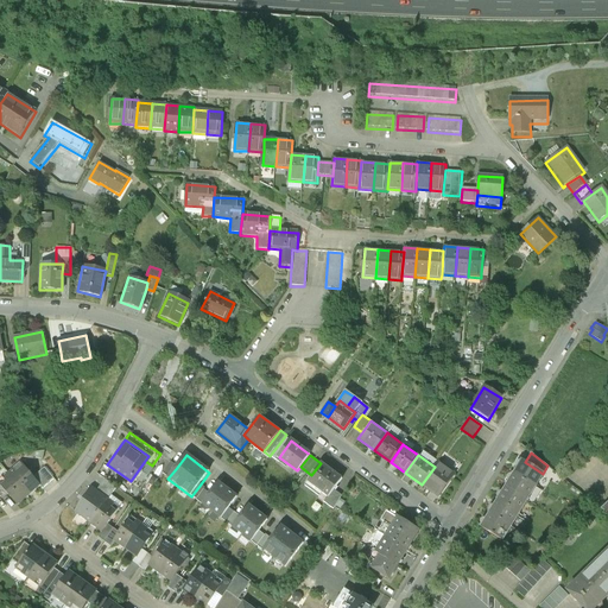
[(521,461),(513,474),(534,487),(543,474),(525,462),(521,461)]
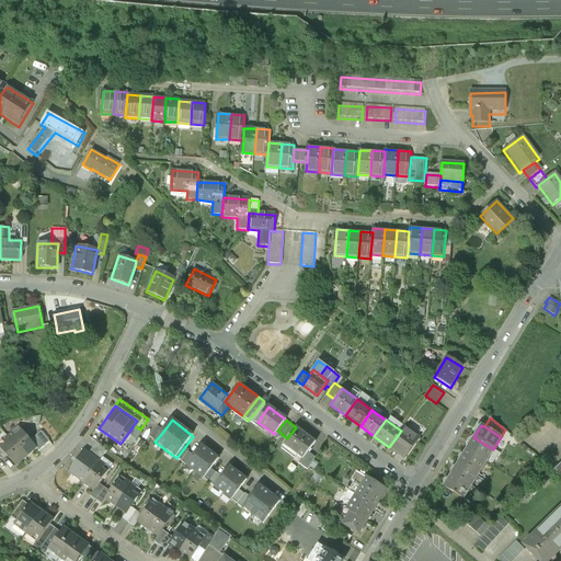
[(404,426),(401,431),(389,447),(404,458),(420,437),(404,426)]
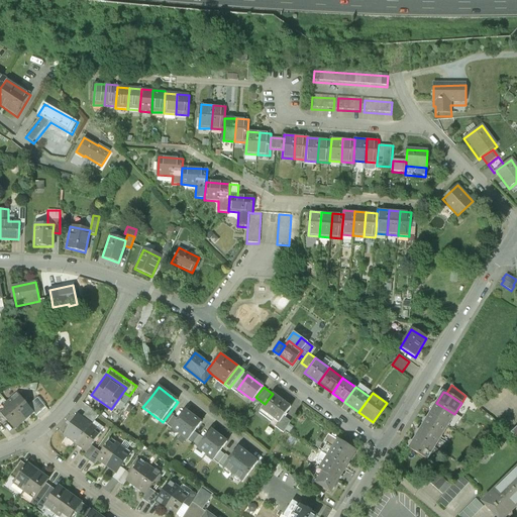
[(17,394),(7,402),(23,420),(33,412),(28,406),(17,394)]
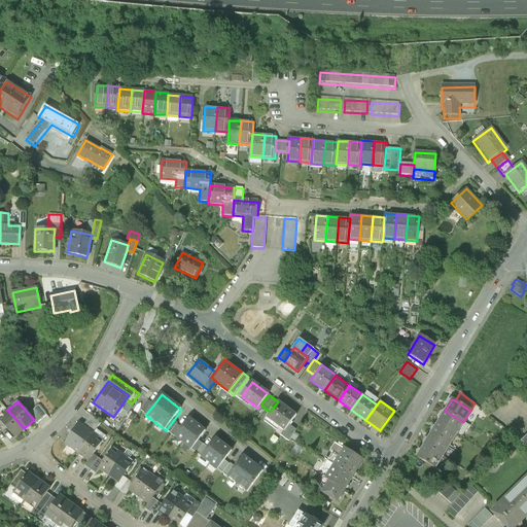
[(296,415),(278,401),(270,412),(267,417),(284,430),(289,424),(296,415)]
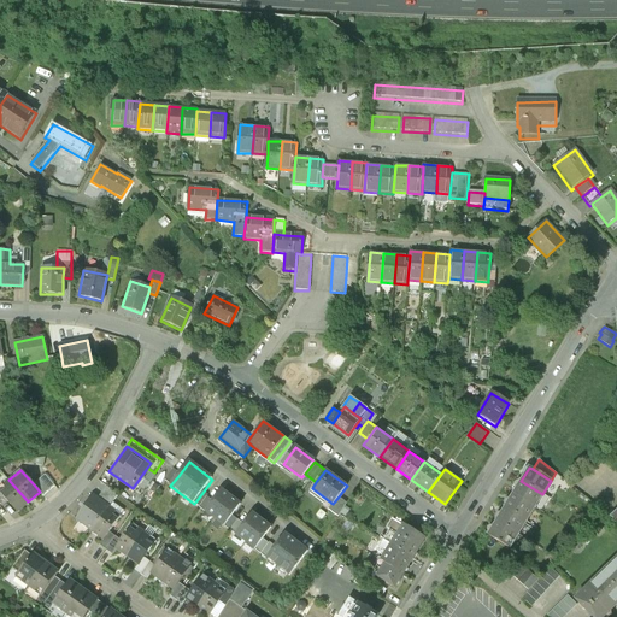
[(164,481),(170,486),(178,476),(172,471),(164,481)]
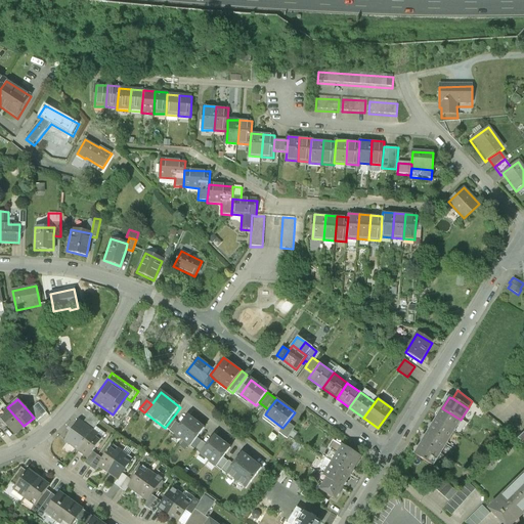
[(29,411),(34,418),(36,421),(46,411),(39,402),(29,411)]
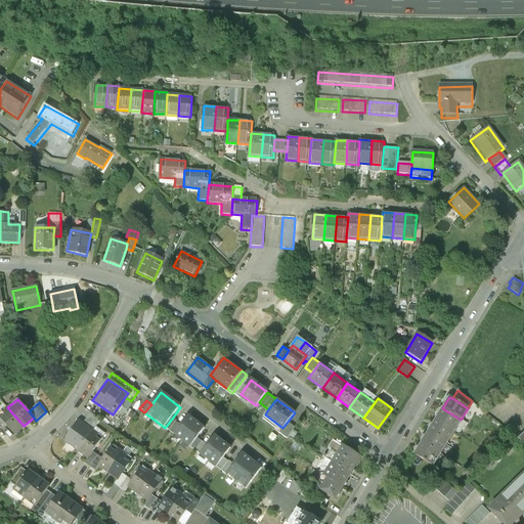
[(13,434),(24,426),(7,407),(0,413),(0,418),(5,424),(13,434)]
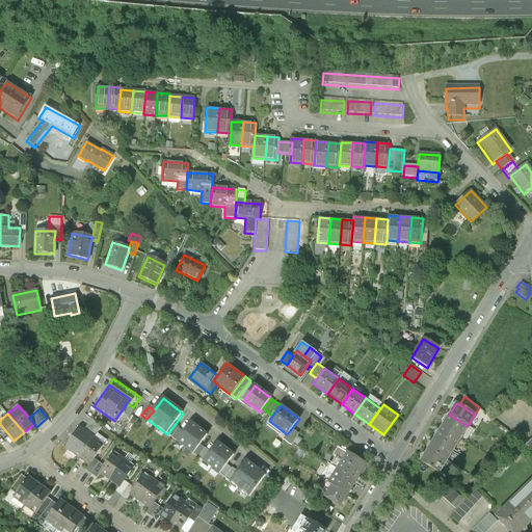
[(449,415),(442,426),(460,439),(468,426),(449,415)]
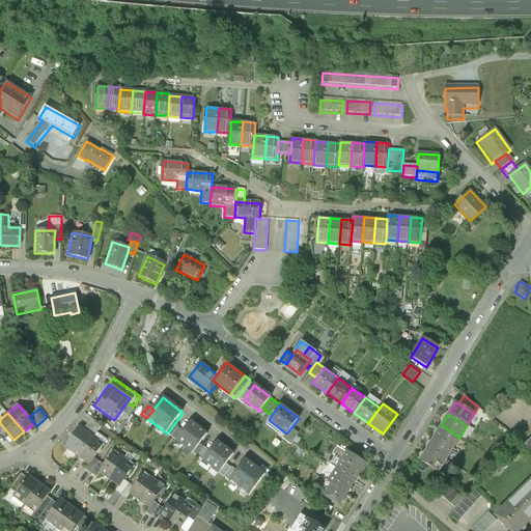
[(494,421),(524,445),(530,440),(499,415),(494,421)]
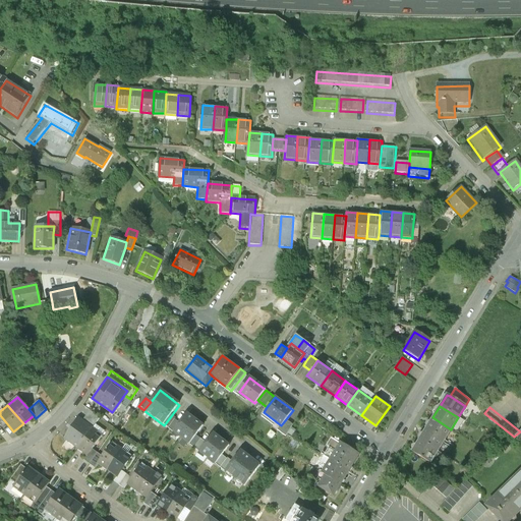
[(92,427),(99,417),(89,410),(81,420),(92,427)]
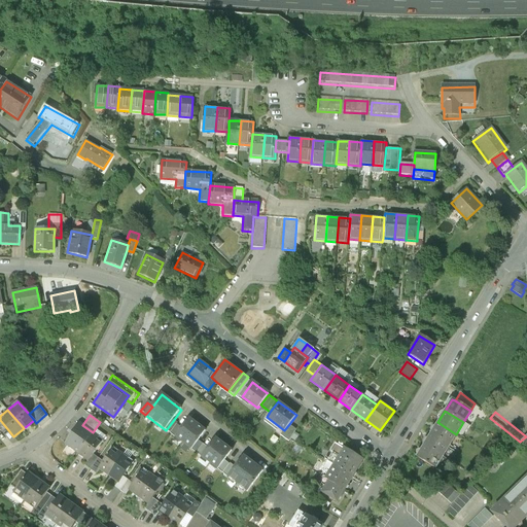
[(174,436),(183,444),(198,425),(188,418),(181,427),(174,436)]
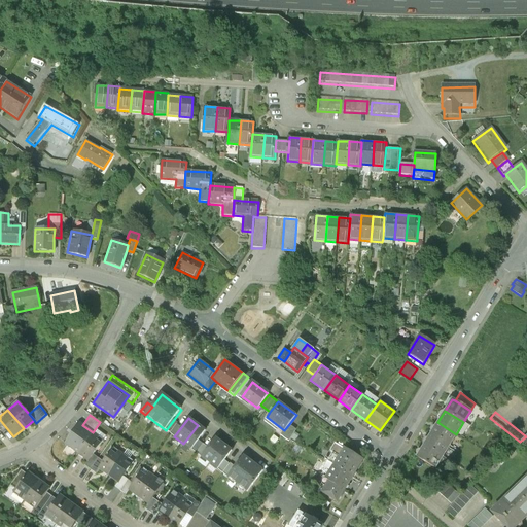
[(166,430),(170,433),(177,424),(173,421),(166,430)]
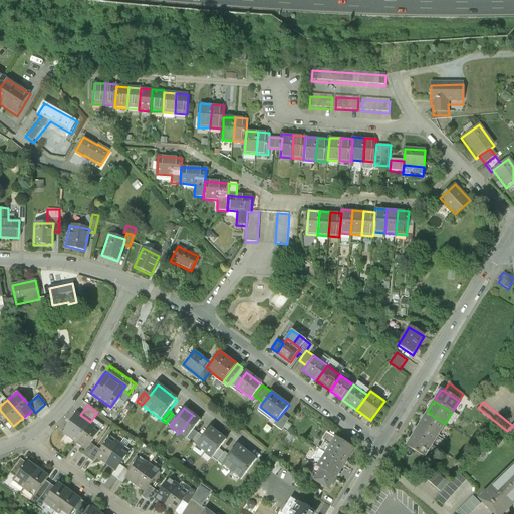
[(63,431),(76,441),(90,422),(80,415),(77,412),(63,431)]
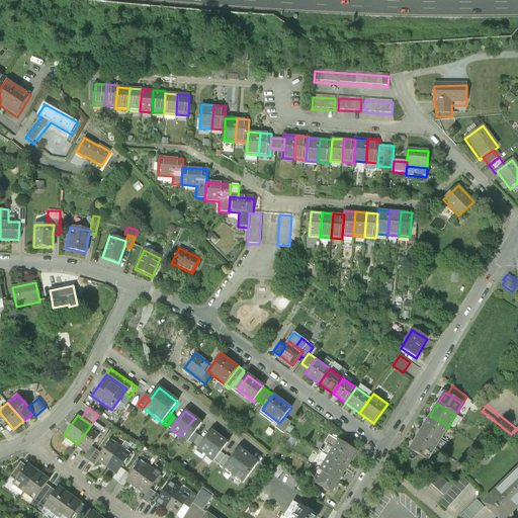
[(430,415),(423,427),(442,438),(448,427),(430,415)]
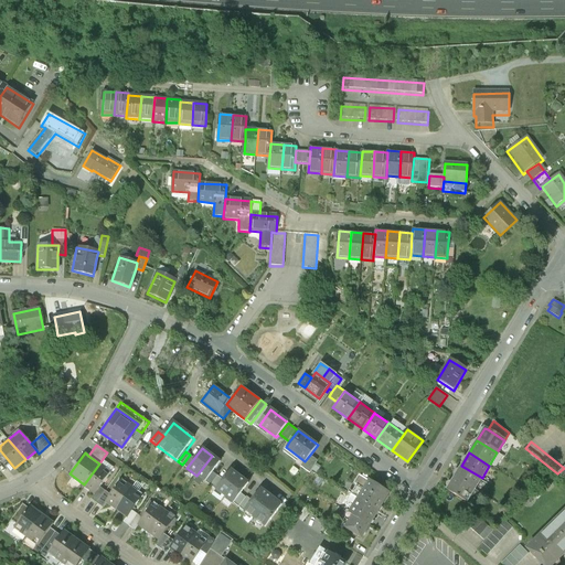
[(194,458),(190,455),(182,465),(187,468),(194,458)]
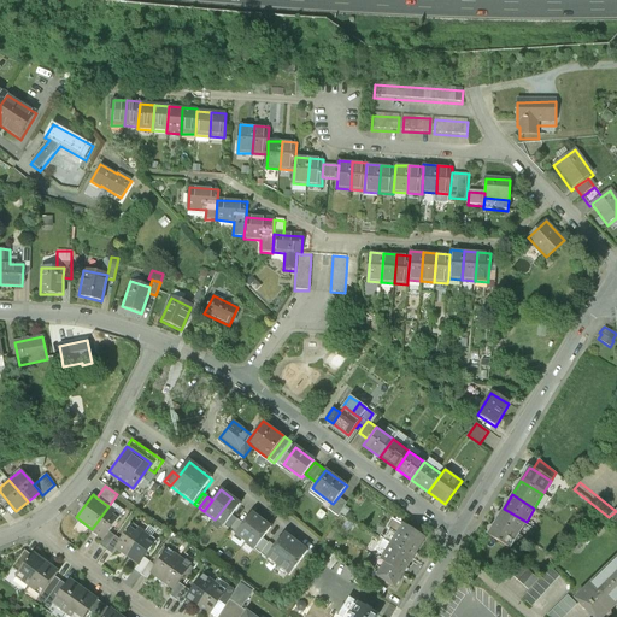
[(346,503),(339,497),(333,504),(329,510),(338,516),(341,512),(345,505),(346,503)]
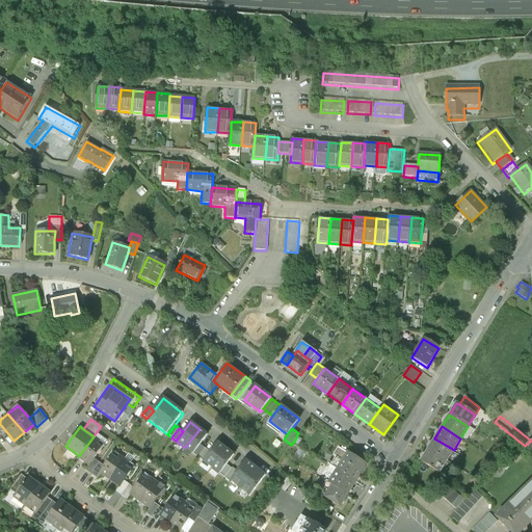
[(209,436),(200,429),(185,448),(194,455),(202,446),(209,436)]
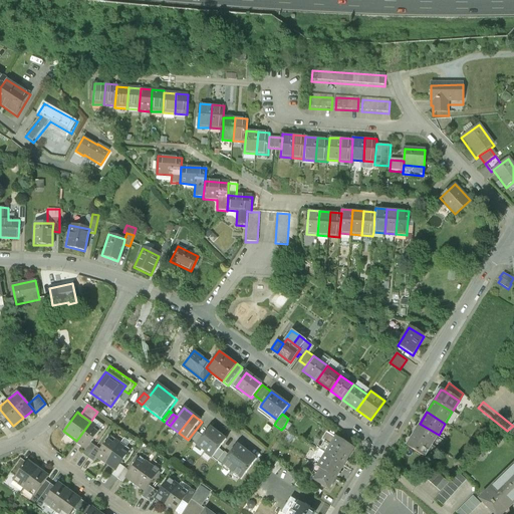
[(100,429),(90,422),(76,441),(86,448),(90,442),(100,429)]
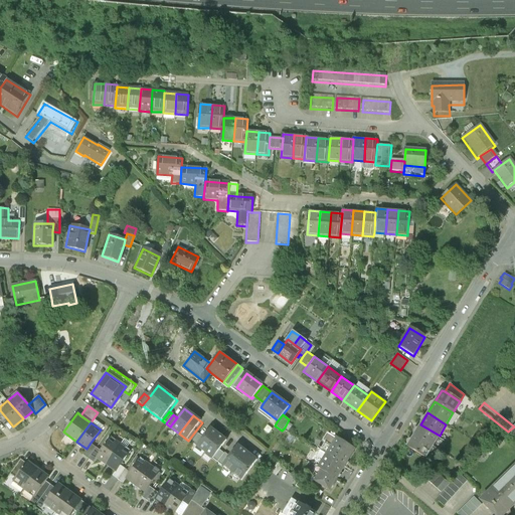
[(420,424),(413,436),(433,448),(440,436),(420,424)]
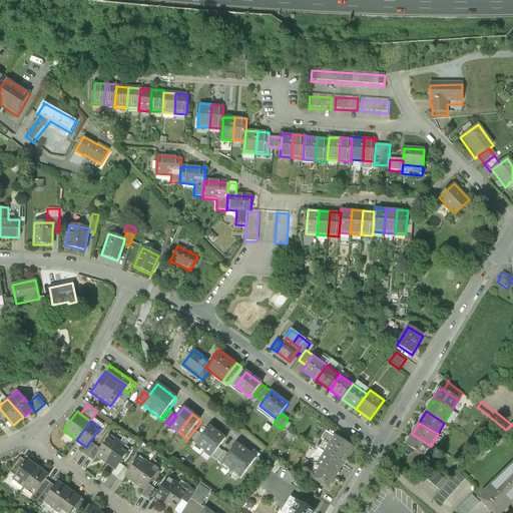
[(195,445),(204,452),(218,433),(209,427),(202,436),(195,445)]
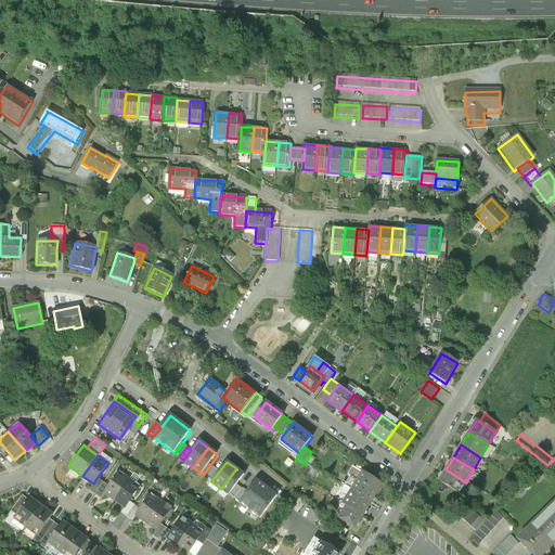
[(203,475),(207,478),(215,468),(210,465),(203,475)]
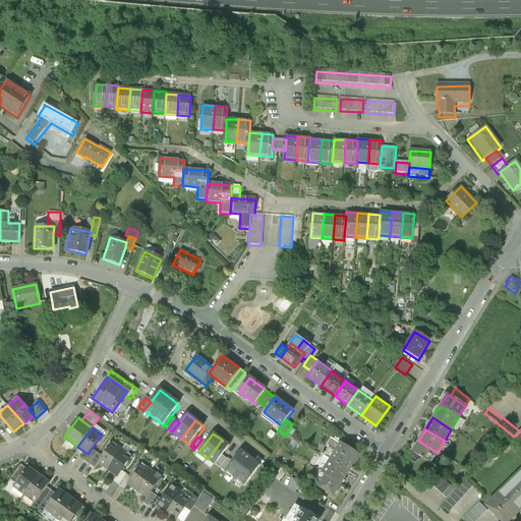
[(324,456),(329,459),(339,443),(331,438),(326,446),(329,447),(324,456)]
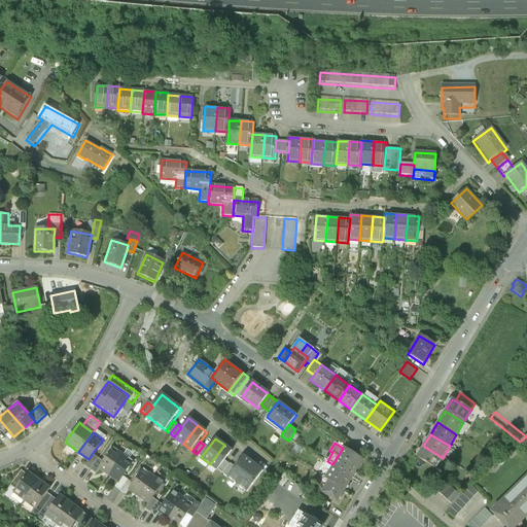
[(208,448),(204,445),(197,454),(201,457),(208,448)]
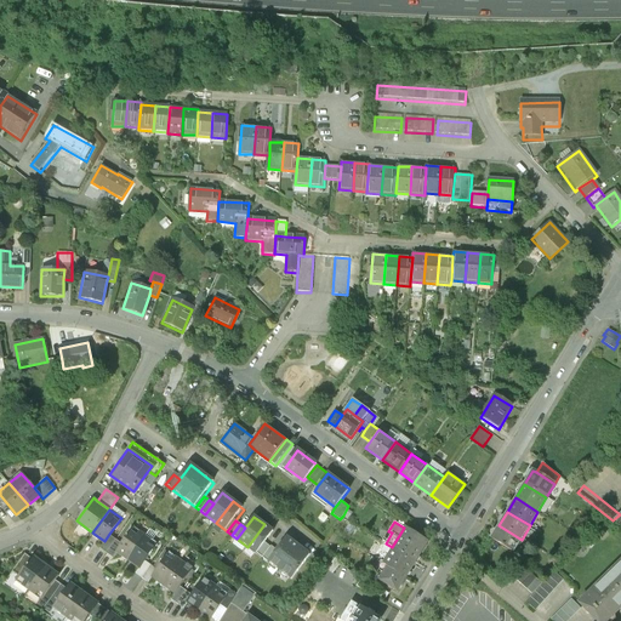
[(274,533),(265,524),(248,547),(258,554),(266,543),(274,533)]
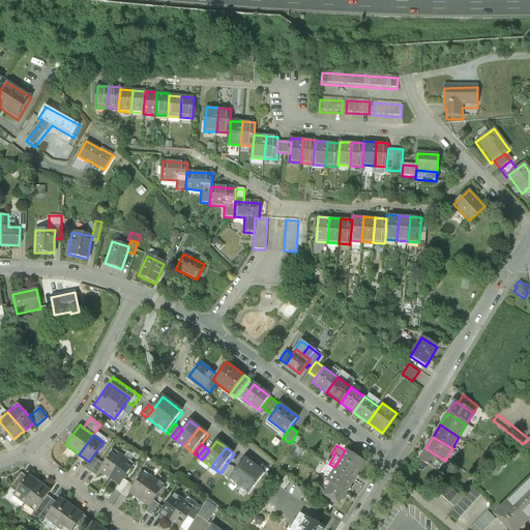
[(438,472),(445,461),(425,448),(418,461),(438,472)]
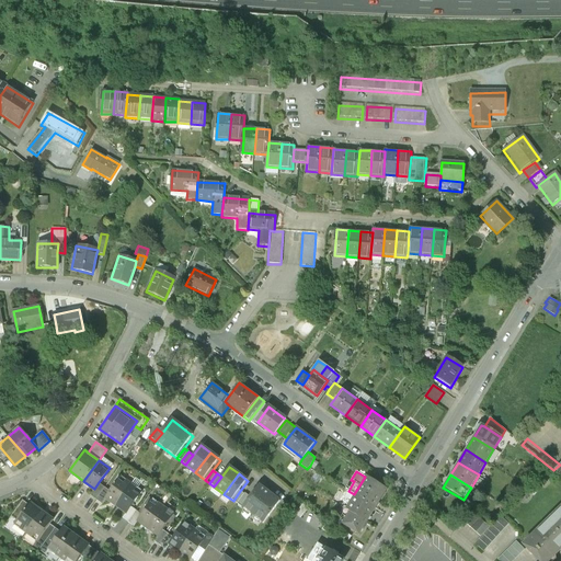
[(105,497),(116,505),(132,484),(121,477),(111,491),(105,497)]
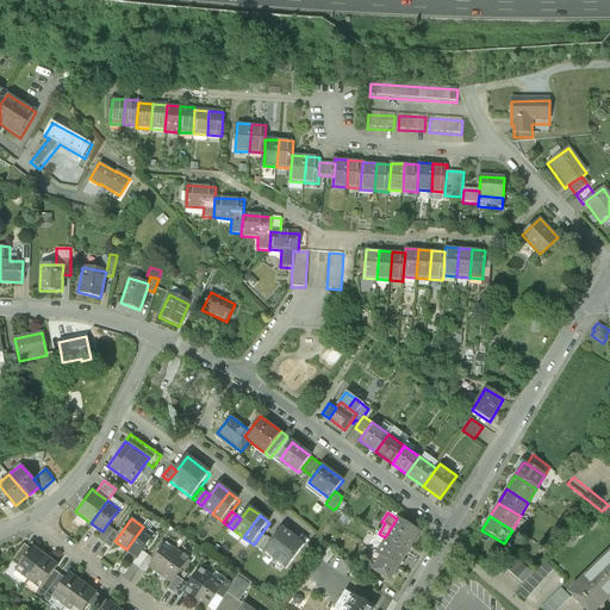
[(397,518),(385,537),(408,552),(419,533),(397,518)]
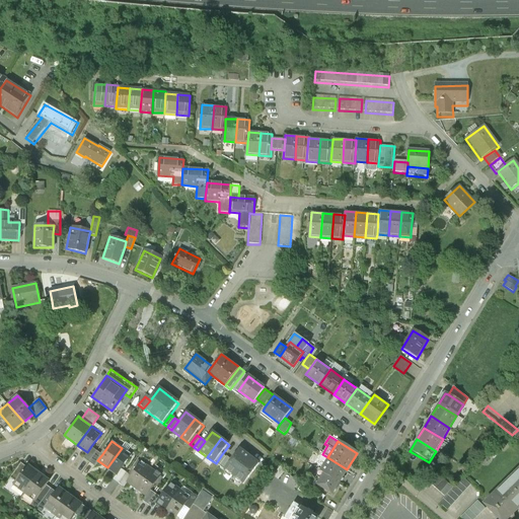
[(83,457),(88,461),(96,450),(91,446),(87,452),(83,457)]
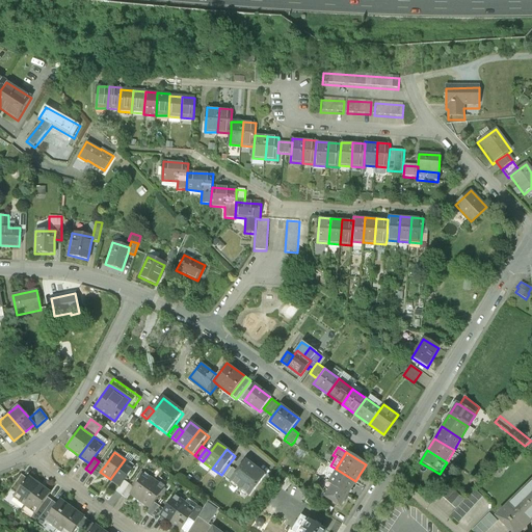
[(134,467),(125,459),(110,479),(120,486),(124,480),(134,467)]
